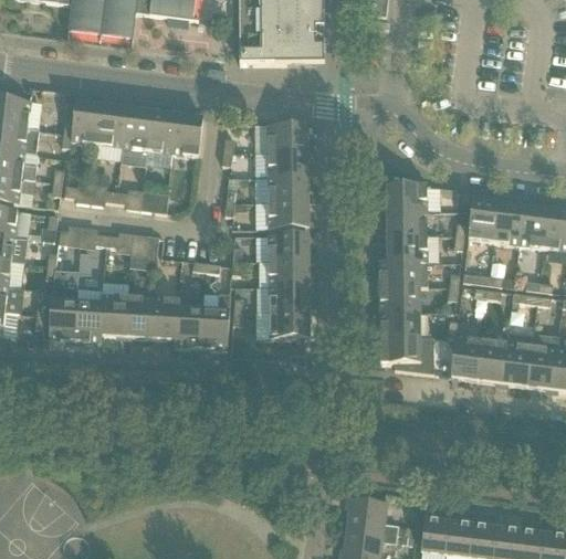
[(35,0),(71,4),(67,35),(69,35),(70,31),(132,39),(130,43),(133,44),(136,12),(198,20),(200,0),(35,0)]
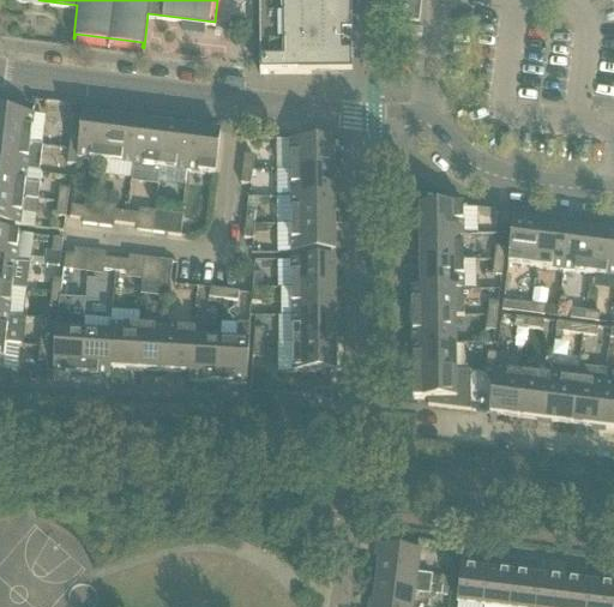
[(351,68),(350,0),(258,0),(260,70),(351,68)]
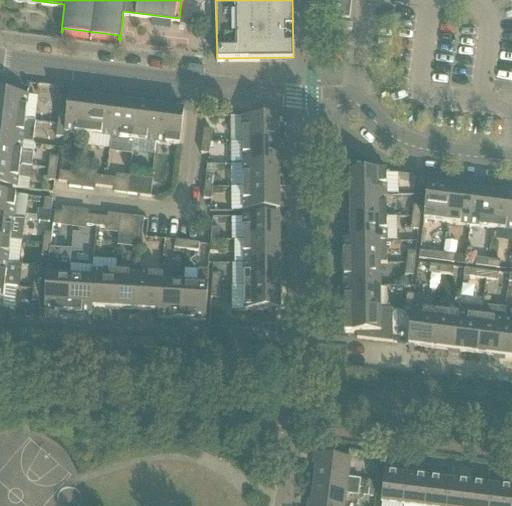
[(326,0),(325,12),(349,16),(350,0),(326,0)]
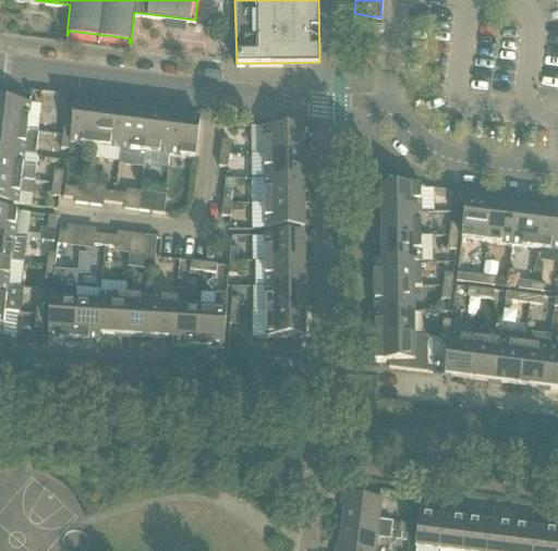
[(0,96),(0,122),(27,126),(31,100),(0,96)]
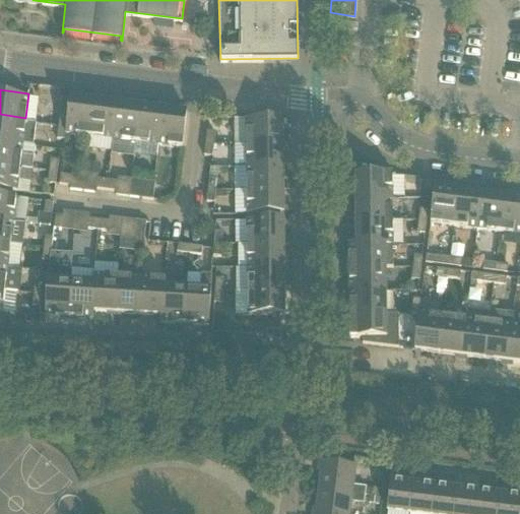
[(89,133),(93,97),(70,93),(67,112),(66,124),(65,130),(66,130),(89,133)]
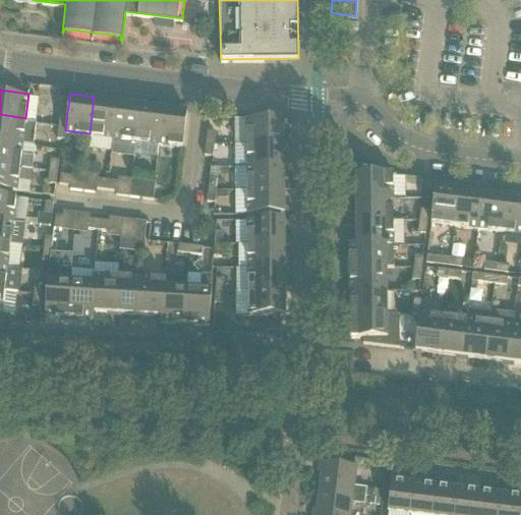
[(112,135),(117,100),(94,97),(90,133),(112,135)]
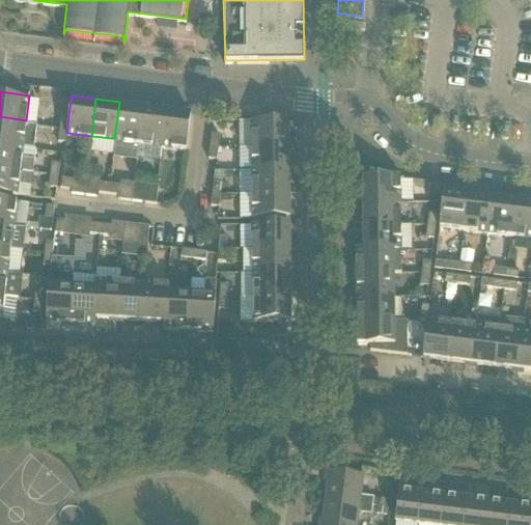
[(138,141),(142,105),(119,102),(114,138),(138,141)]
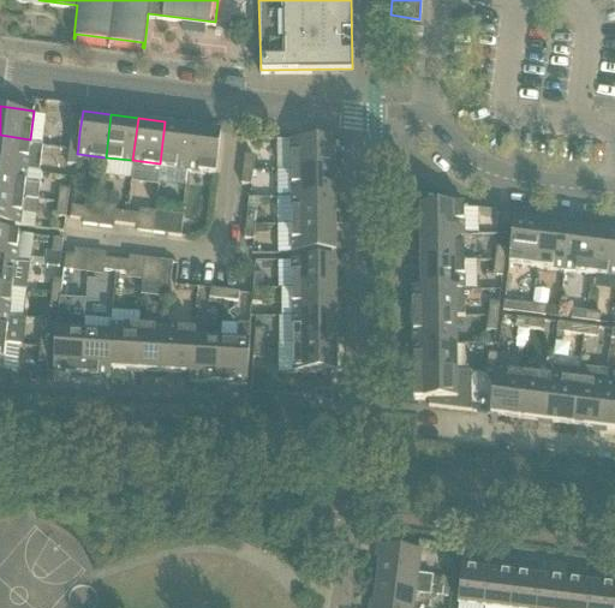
[(187,167),(192,125),(165,121),(160,164),(161,165),(187,167)]
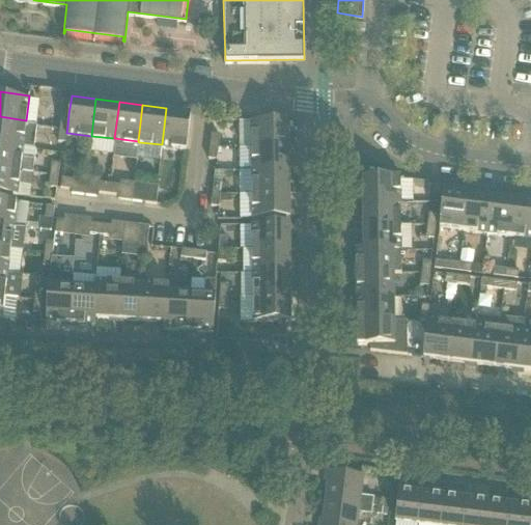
[(186,147),(191,110),(166,108),(162,144),(186,147)]
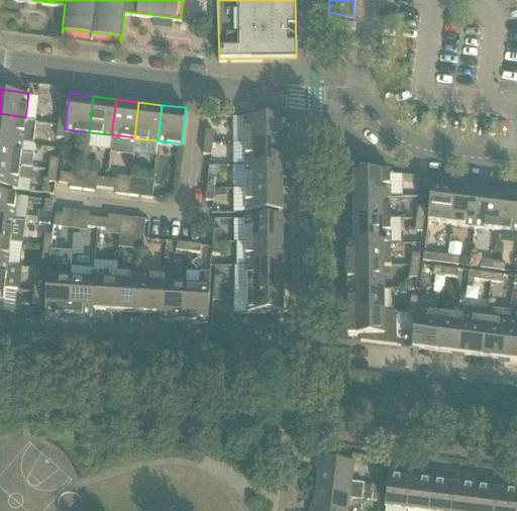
[(66,123),(67,111),(59,110),(58,122),(66,123)]
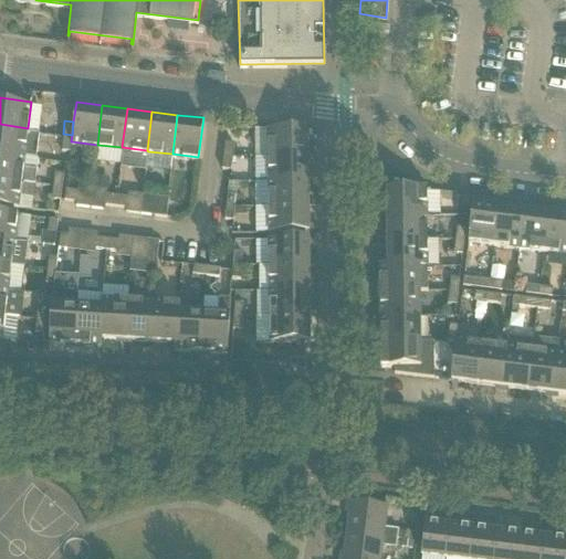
[(0,149),(24,153),(35,155),(39,129),(28,128),(0,124),(0,149)]
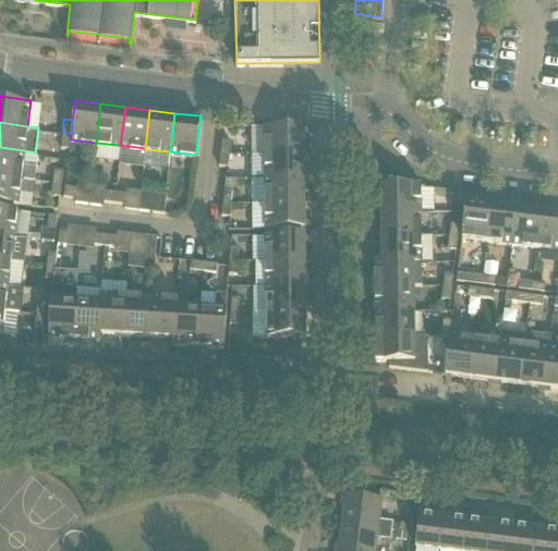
[(303,149),(303,124),(264,124),(264,150),(303,149)]
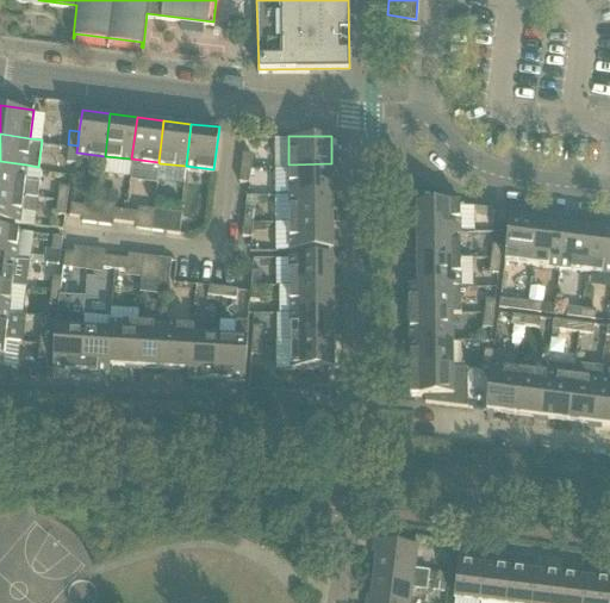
[(76,153),(78,145),(68,144),(67,159),(76,160),(78,153),(76,153)]
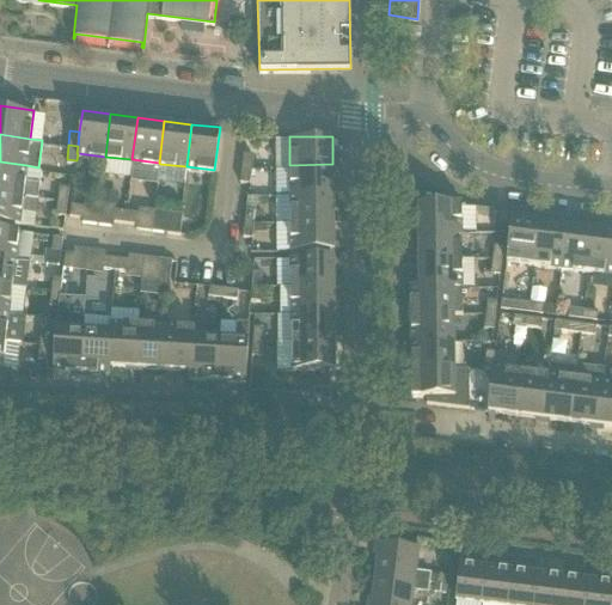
[(252,151),(243,150),(242,164),(251,165),(252,151)]
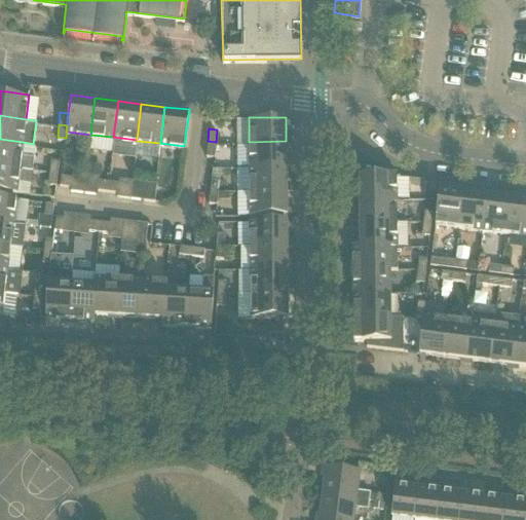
[(22,153),(23,142),(0,139),(0,162),(32,166),(34,155),(22,153)]
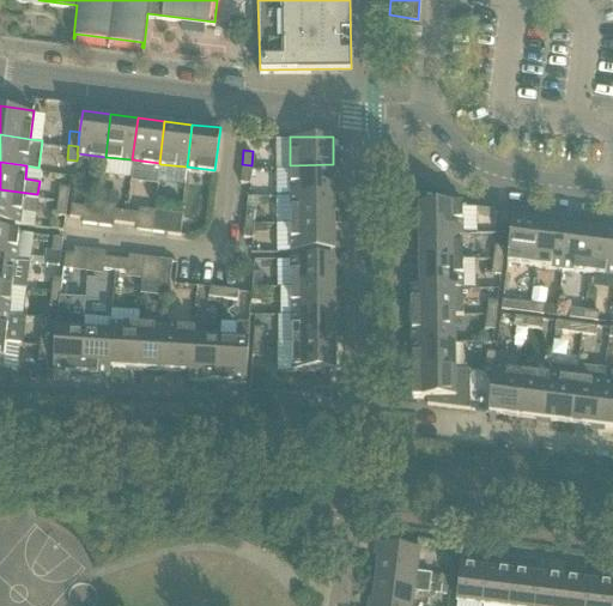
[(249,180),(252,165),(242,164),(240,179),(249,180)]
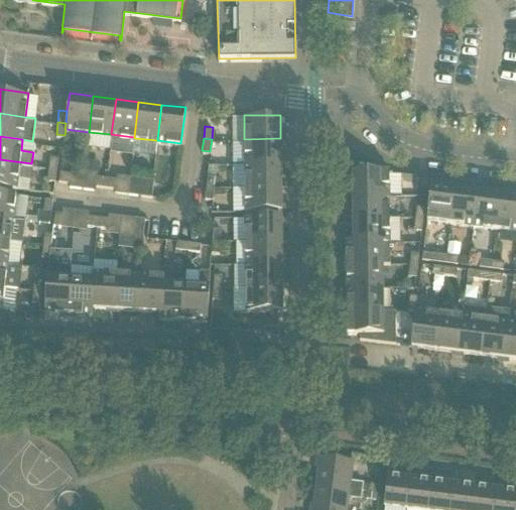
[(280,161),(280,138),(244,139),(244,161),(280,161)]
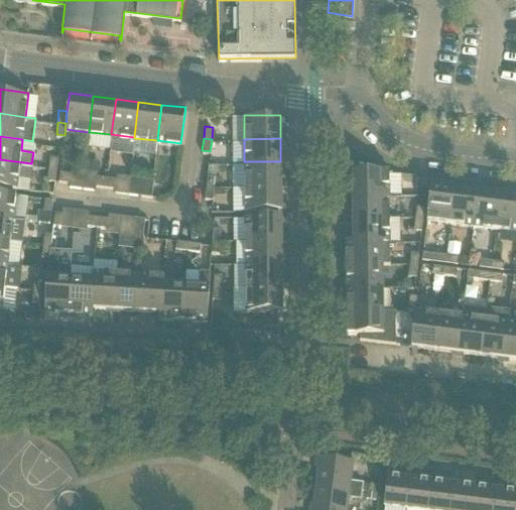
[(56,167),(58,155),(50,154),(48,165),(56,167)]
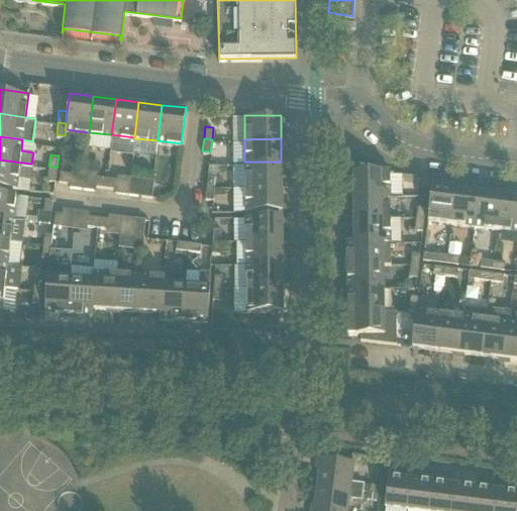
[(30,176),(31,164),(0,160),(0,184),(16,186),(18,174),(30,176)]
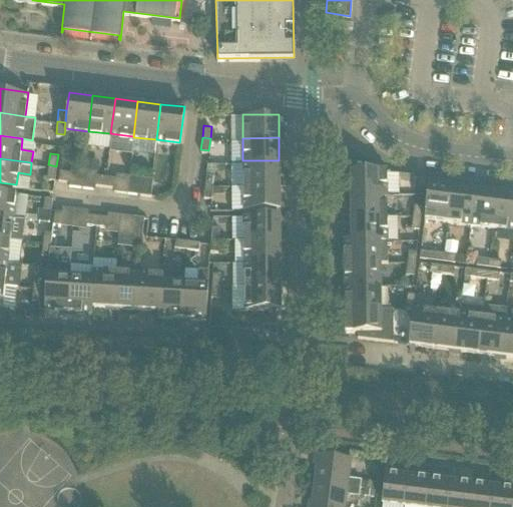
[(280,183),(279,160),(242,160),(243,183),(280,183)]
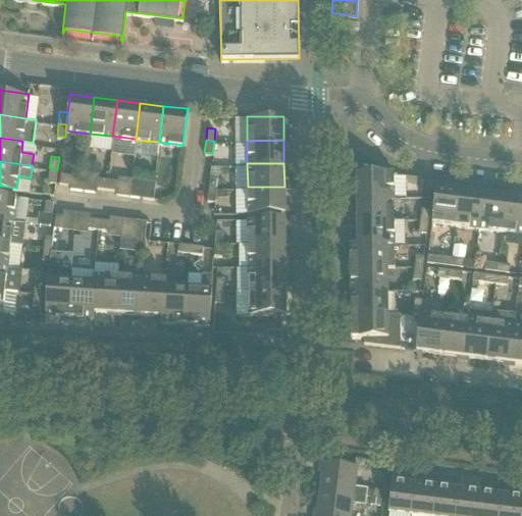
[(55,181),(57,169),(49,167),(47,179),(55,181)]
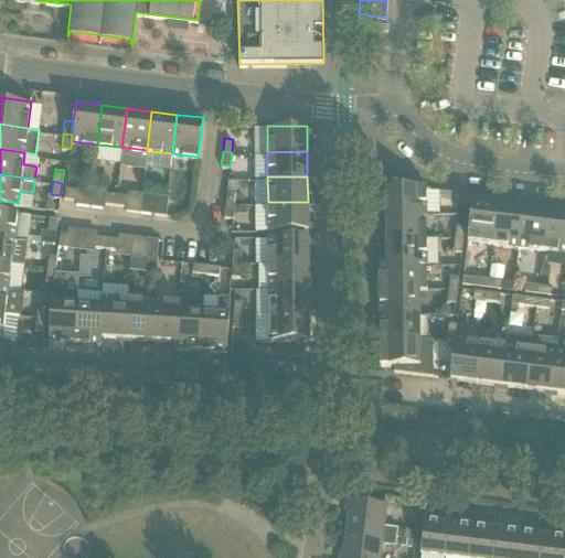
[(89,203),(93,183),(78,181),(78,186),(65,184),(64,195),(76,197),(75,202),(89,203)]
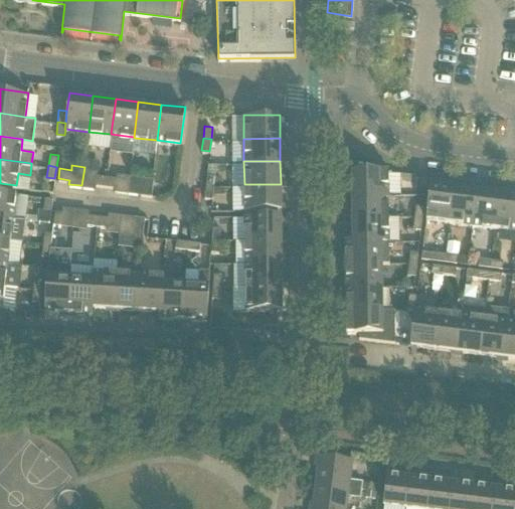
[(105,184),(107,174),(97,173),(98,168),(84,167),(81,185),(95,187),(96,183),(105,184)]
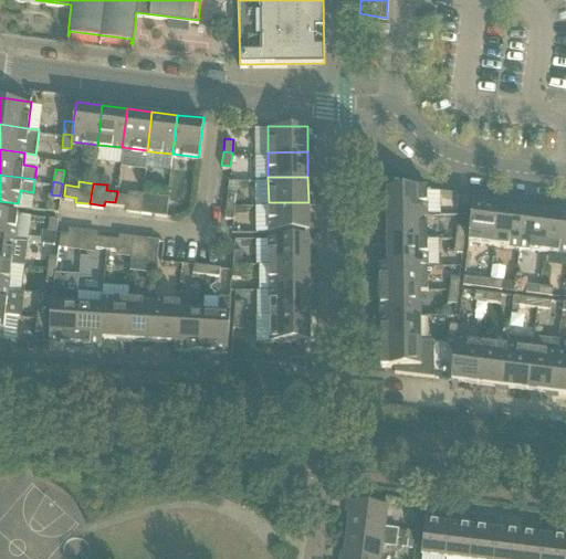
[(427,211),(427,185),(387,186),(387,211),(427,211)]
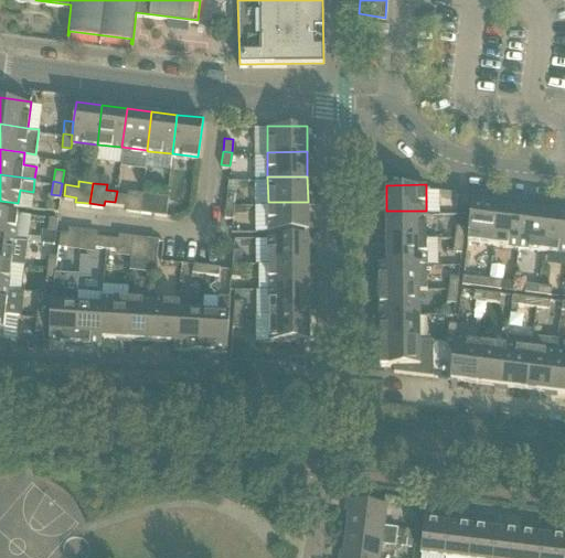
[(140,210),(142,190),(128,188),(127,192),(117,191),(115,202),(126,203),(126,207),(140,210)]
